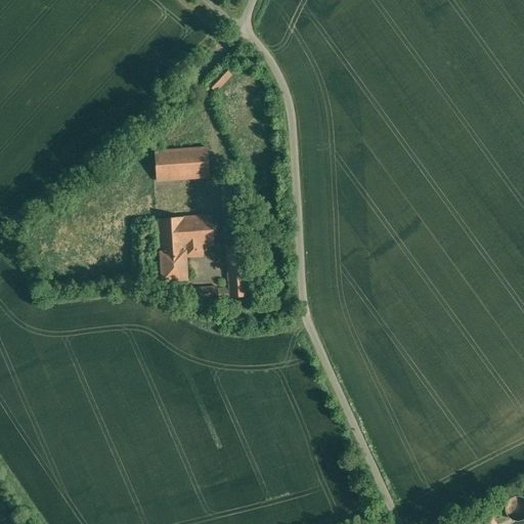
[(231,74),(224,68),(208,85),(215,92),(231,74)]
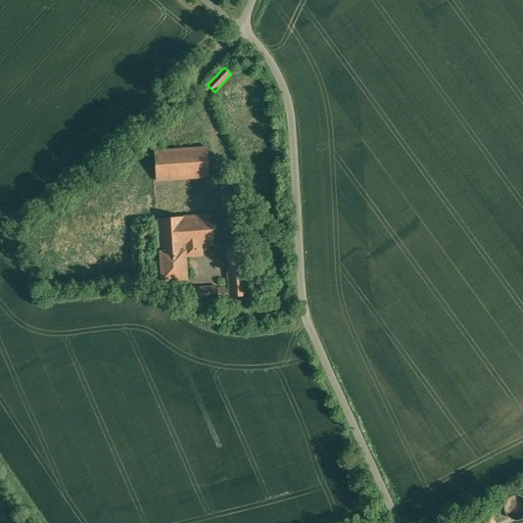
[(207,148),(153,151),(155,179),(208,177),(207,148)]
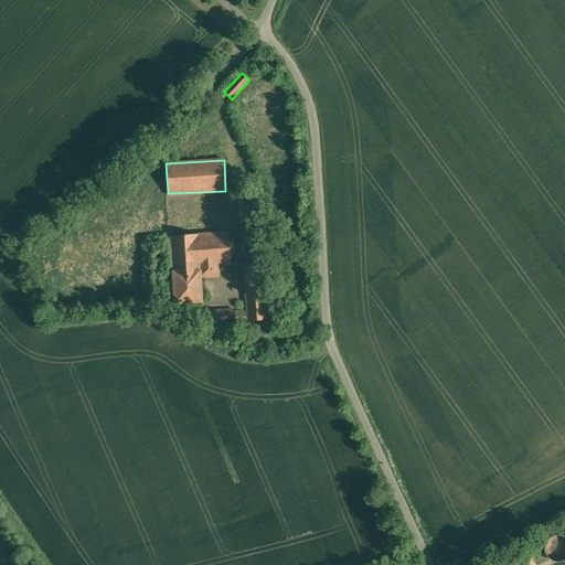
[(257,198),(238,199),(248,321),(268,319),(257,198)]
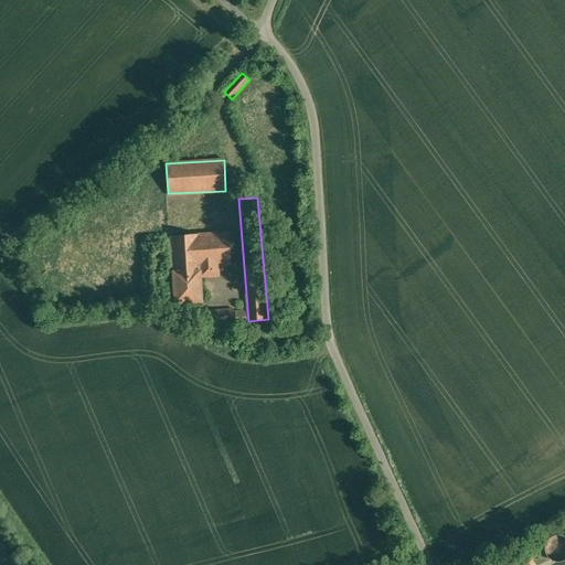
[(230,233),(171,236),(173,272),(200,270),(200,277),(219,276),(217,265),(231,264),(230,233)]
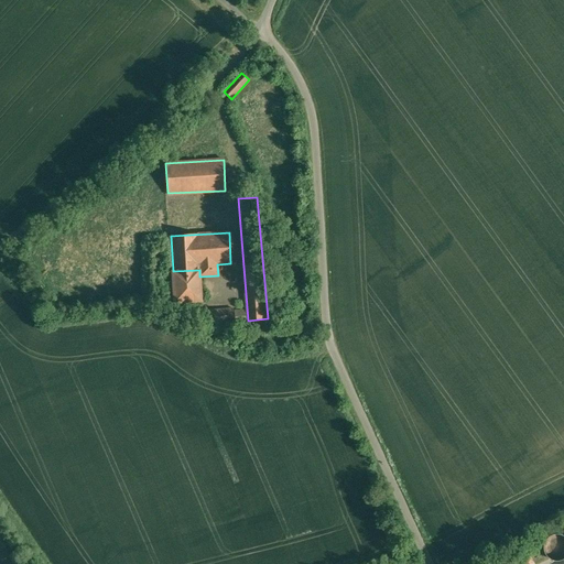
[(199,271),(173,272),(175,303),(201,302),(199,271)]
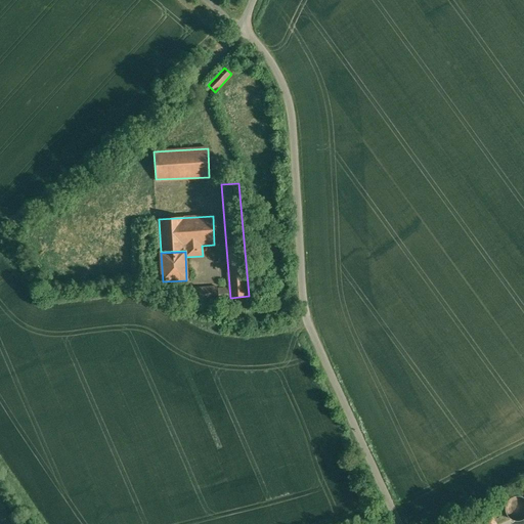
[(217,287),(192,289),(193,300),(217,299),(217,287)]
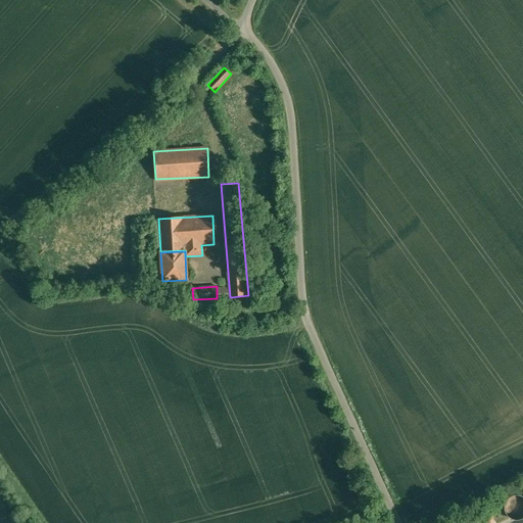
[(227,288),(219,289),(219,298),(227,297),(227,288)]
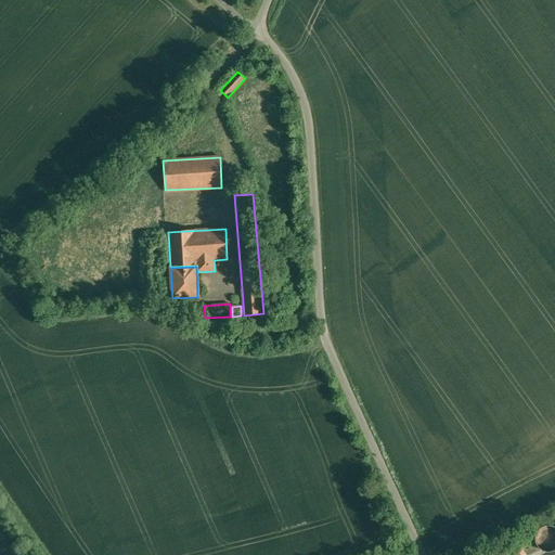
[(521,543),(515,547),(518,554),(520,554),(527,553),(521,543)]
